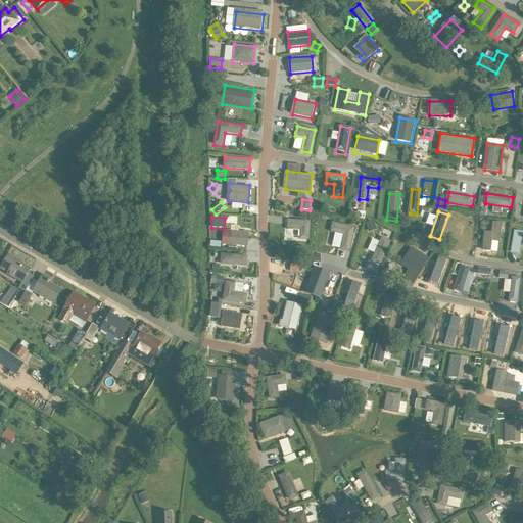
[(310,220),(288,219),(288,229),(300,230),(300,239),(308,239),(310,220)]
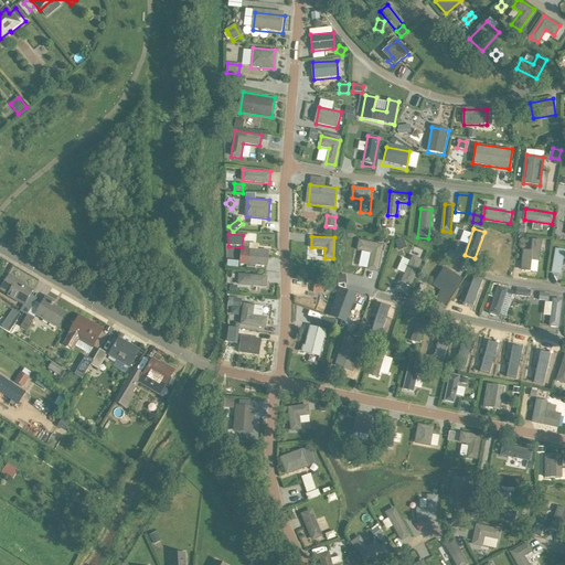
[(529,241),(525,236),(519,242),(522,246),(529,241)]
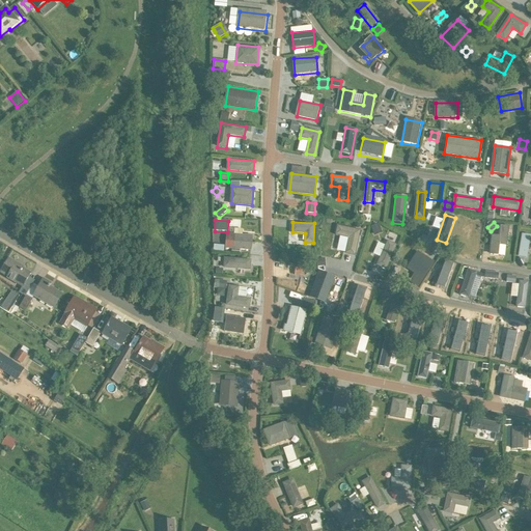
[(360,229),(339,224),(337,234),(350,238),(346,253),(355,255),(360,229)]
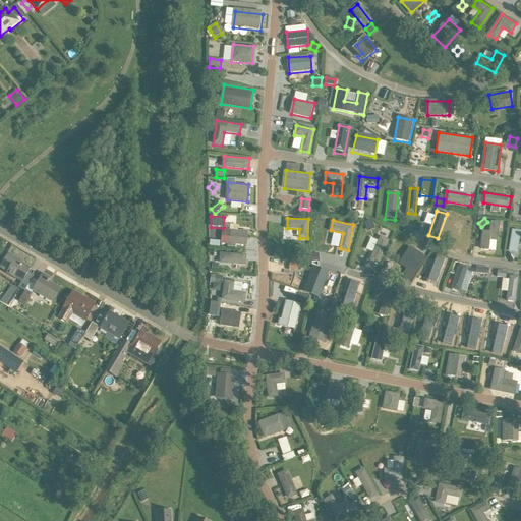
[(371,220),(364,223),(367,231),(374,228),(371,220)]
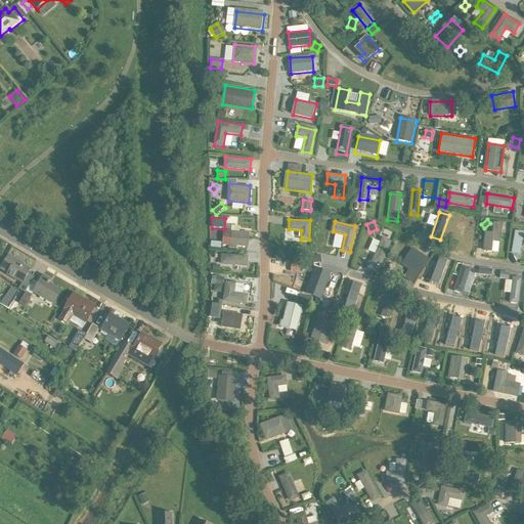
[(494,232),(486,231),(484,251),(492,252),(493,242),(499,242),(501,223),(495,222),(494,232)]
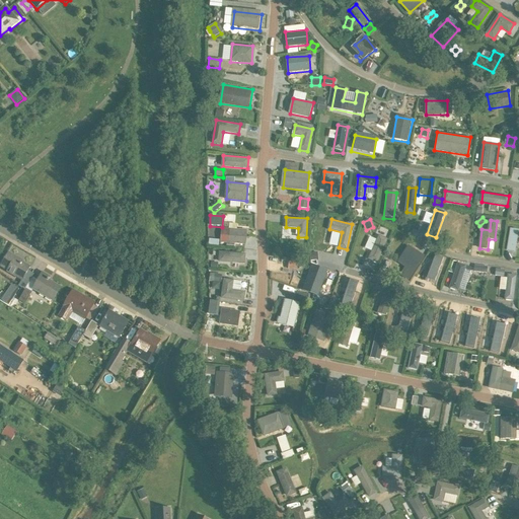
[(245,244),(246,230),(222,228),(221,243),(245,244)]
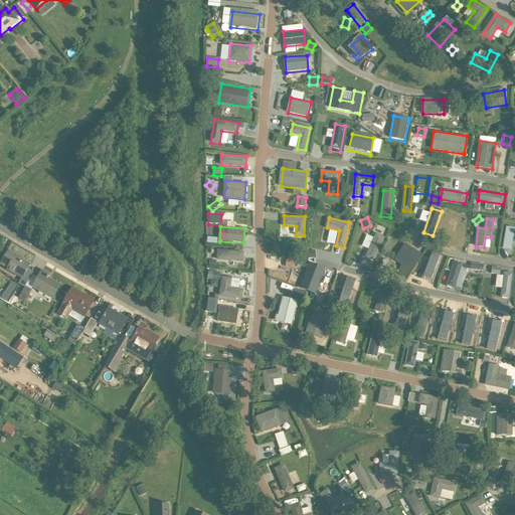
[(514,229),(514,228),(507,226),(503,249),(511,251),(514,229)]
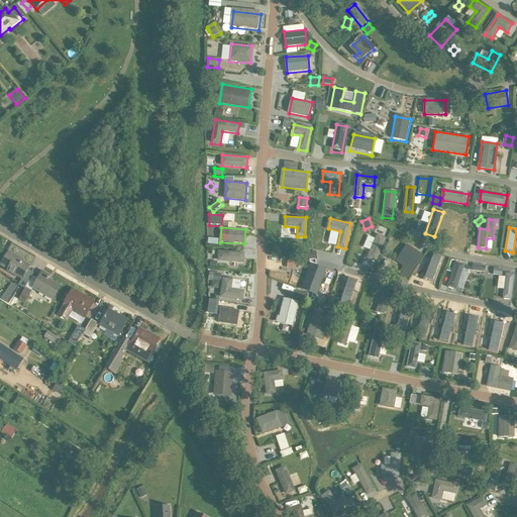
[(386,237),(379,233),(368,259),(376,262),(386,237)]
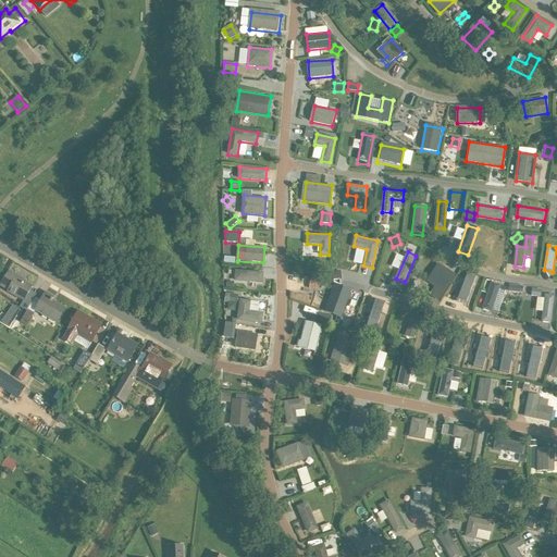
[(457,273),(438,262),(428,280),(438,286),(432,296),(438,300),(457,273)]
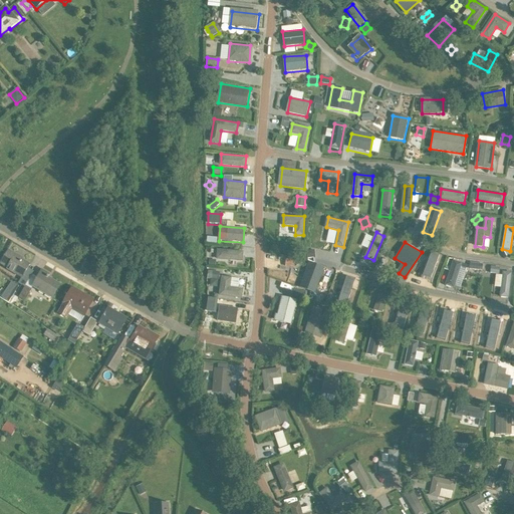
[(242,261),(243,251),(218,249),(218,259),(242,261)]
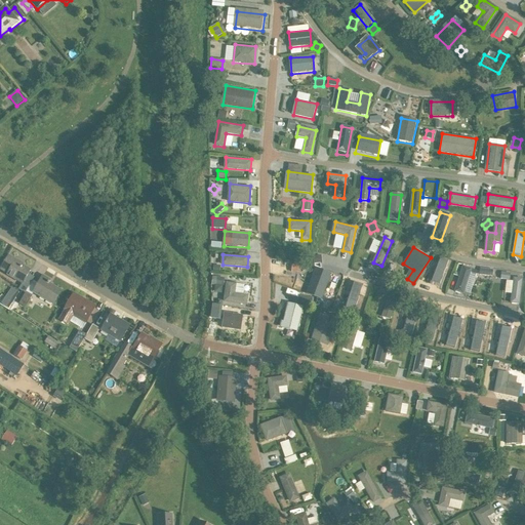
[(23,264),(8,255),(0,269),(22,282),(18,288),(26,292),(36,277),(29,273),(30,271),(22,266),(23,264)]
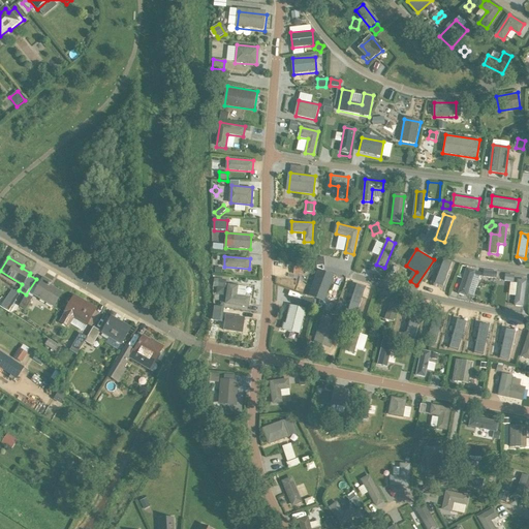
[(324,257),(315,258),(316,267),(324,266),(324,257)]
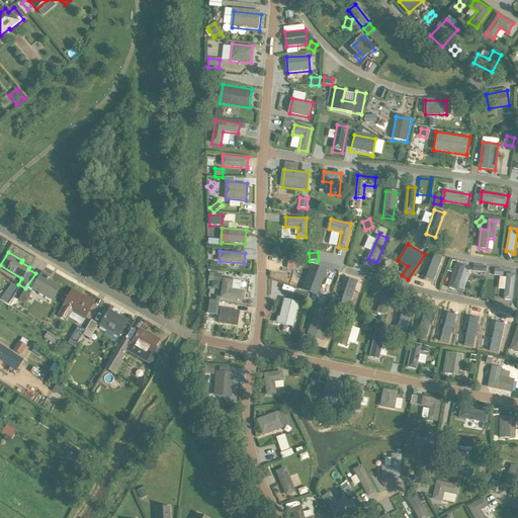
[(433,281),(442,257),(435,254),(425,278),(433,281)]
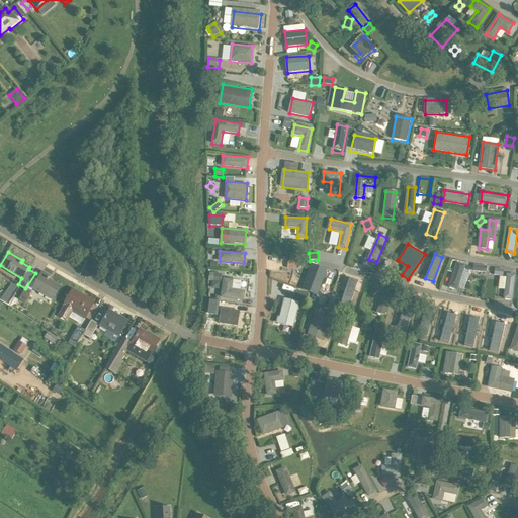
[(288,262),(287,269),(295,270),(296,263),(288,262)]
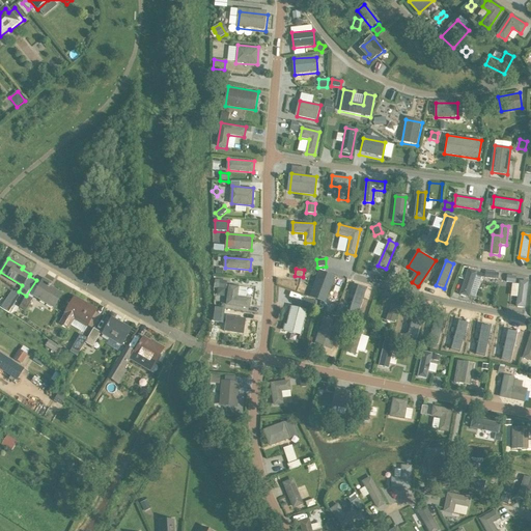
[(477,271),(469,269),(460,296),(469,298),(477,271)]
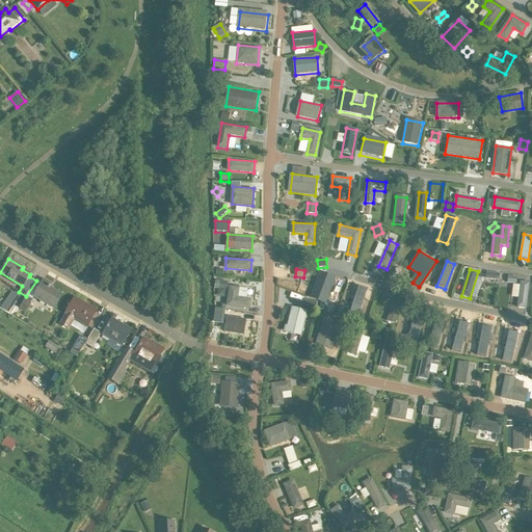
[(336,276),(320,270),(311,297),(326,302),(336,276)]
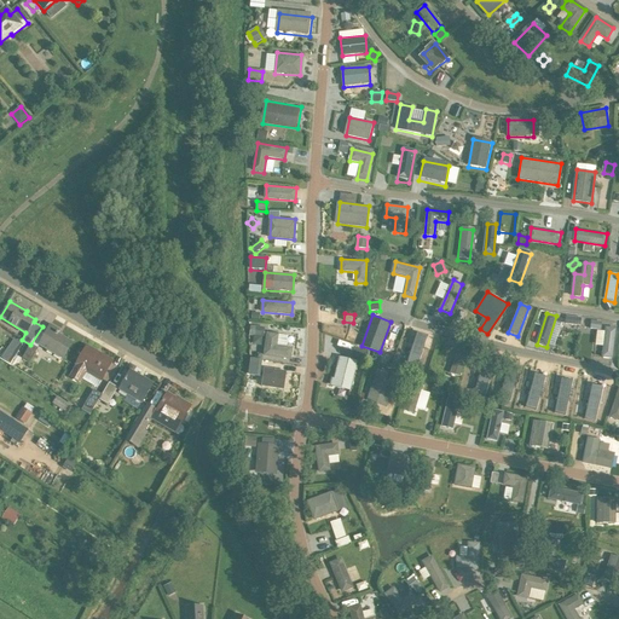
[(582,318),(566,317),(565,324),(580,327),(582,318)]
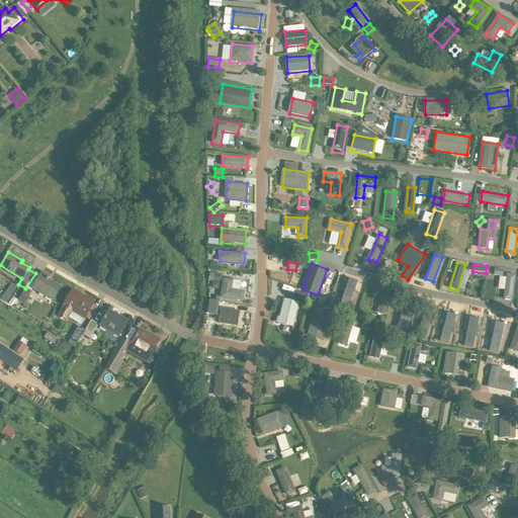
[(60,287),(48,279),(49,278),(48,278),(49,276),(41,272),(32,289),(52,300),(60,287)]
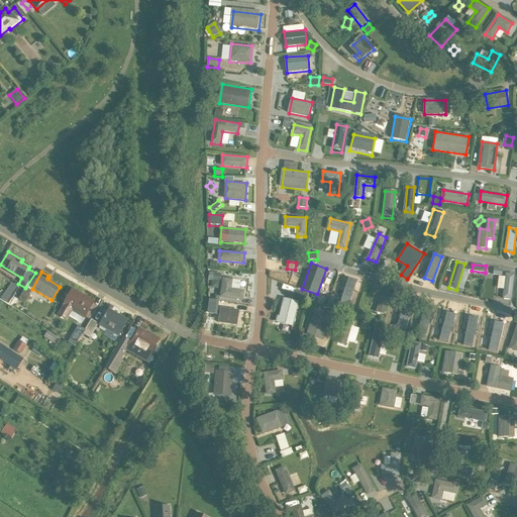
[(221,275),(209,273),(208,281),(220,282),(221,275)]
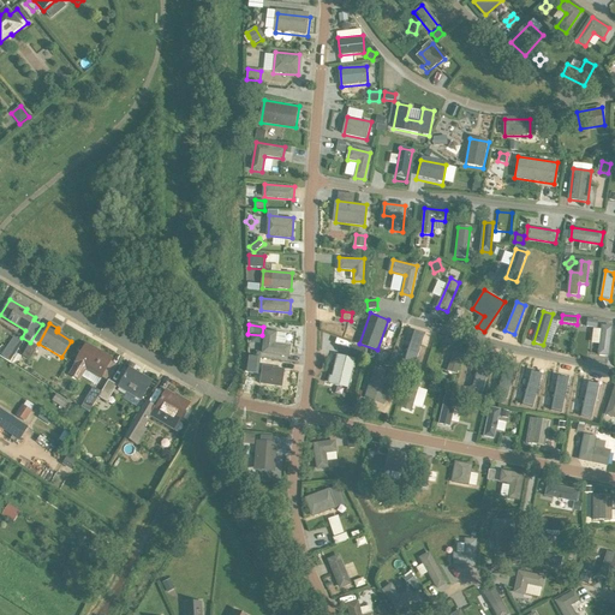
[(611,326),(602,324),(598,356),(609,357),(611,326)]
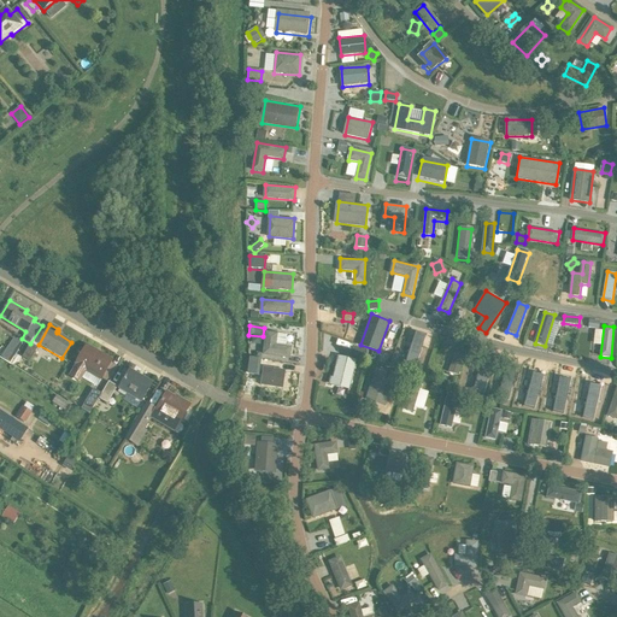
[(393,346),(397,331),(387,329),(385,344),(393,346)]
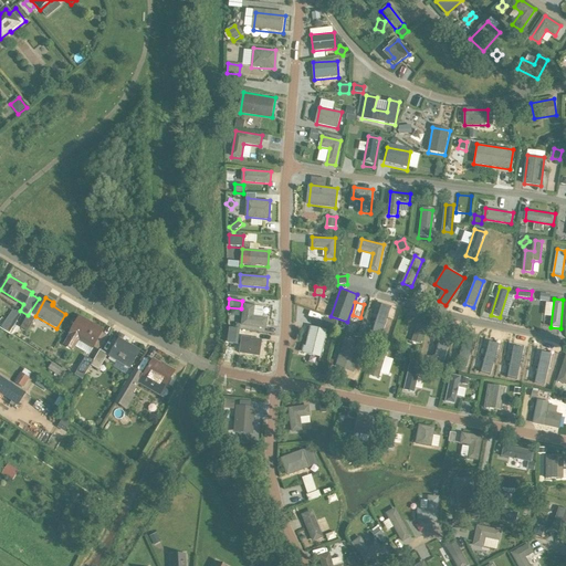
[(254,315),(255,305),(245,303),(242,325),(265,328),(268,317),(254,315)]
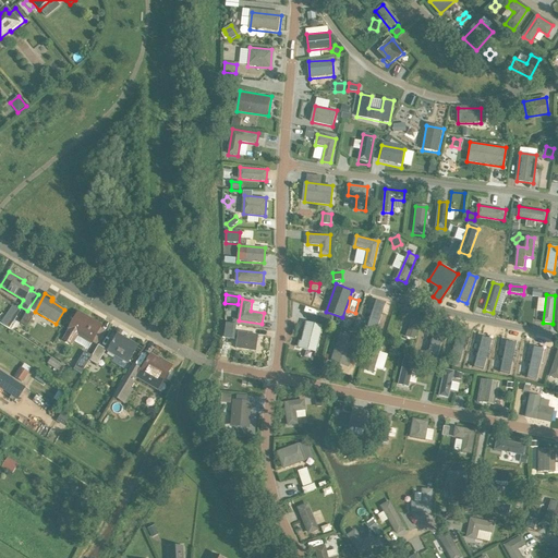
[(376,301),(365,330),(375,334),(385,304),(376,301)]
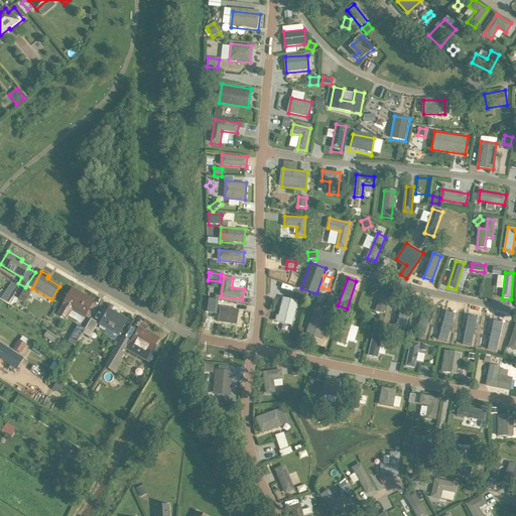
[(24,302),(31,291),(25,287),(18,299),(24,302)]
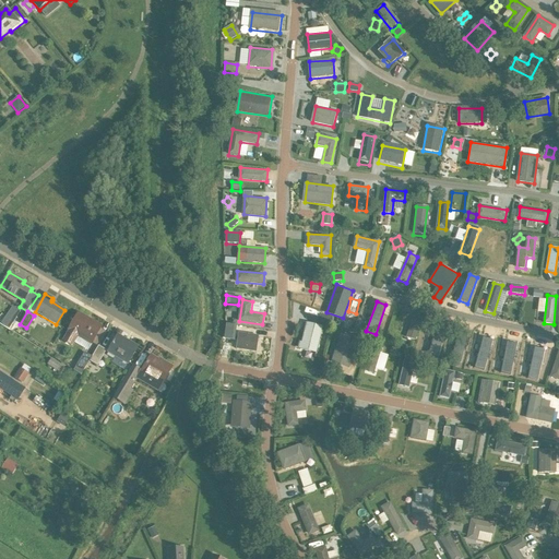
[(390,331),(404,335),(409,316),(395,312),(390,331)]
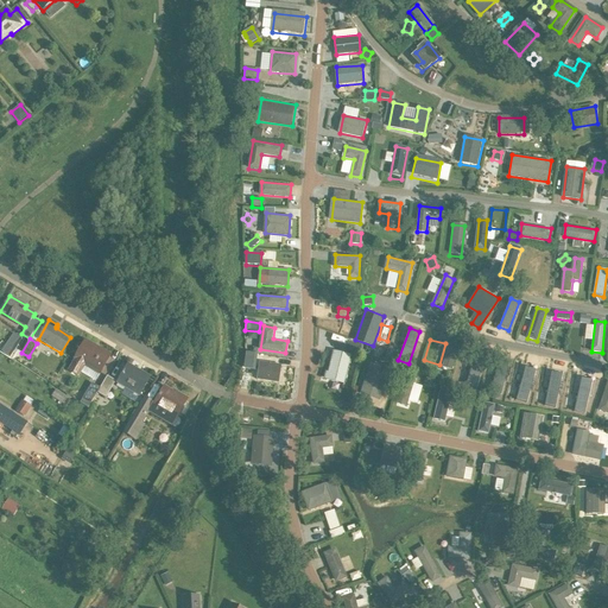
[(93,347),(94,346),(86,341),(68,372),(78,378),(84,366),(100,374),(111,355),(109,356),(93,347)]
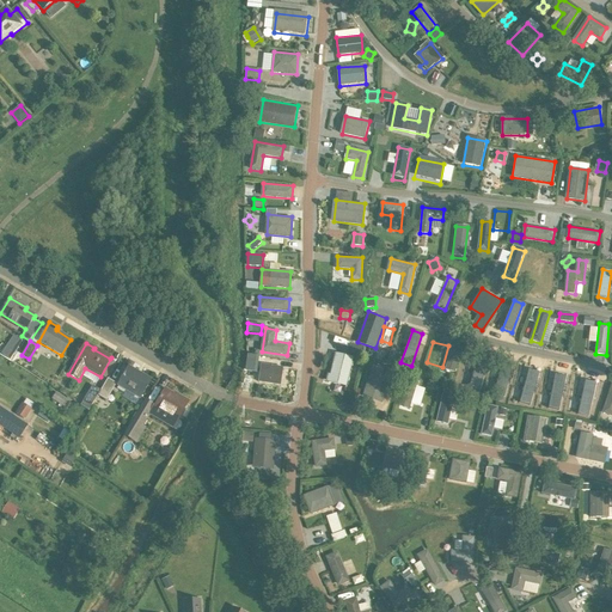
[(350,346),(349,354),(362,356),(363,348),(350,346)]
